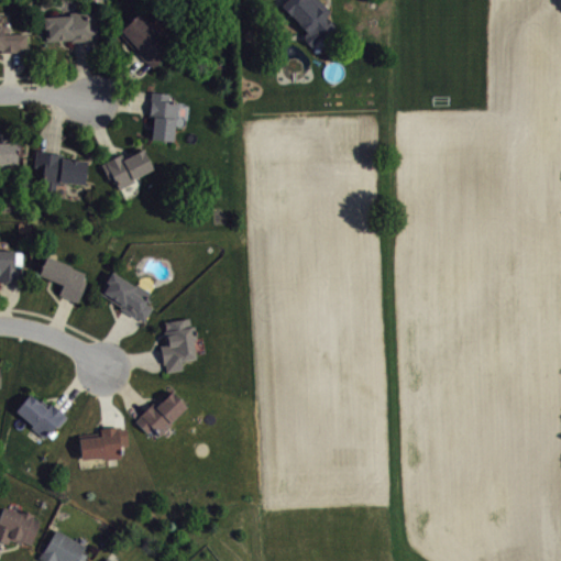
[(285,0),(281,4),(307,32),(312,28),(323,40),(337,26),(325,14),(330,10),(320,0),(285,0)]
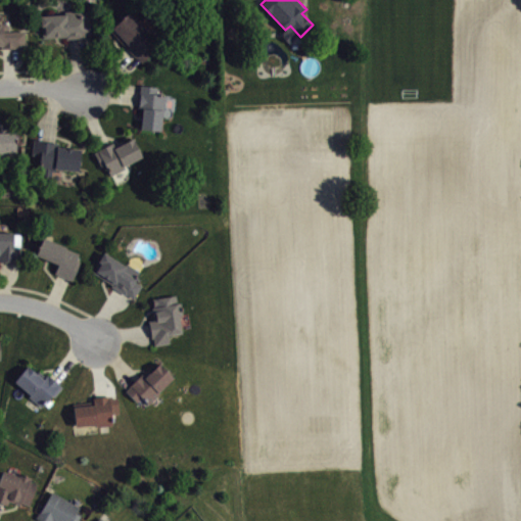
[(42,17),(42,29),(45,29),(46,40),(67,39),(67,41),(87,41),(87,38),(93,38),(92,13),(67,14),(67,16),(42,17)]
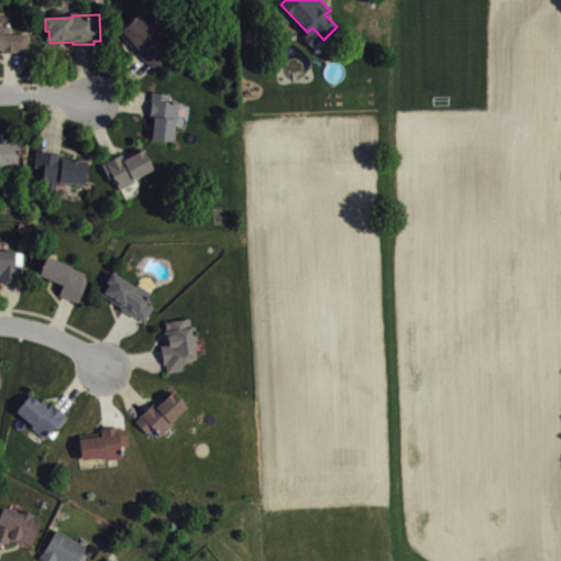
[(139,15),(121,32),(134,46),(132,48),(154,70),(168,58),(163,53),(165,51),(158,43),(162,40),(139,15)]
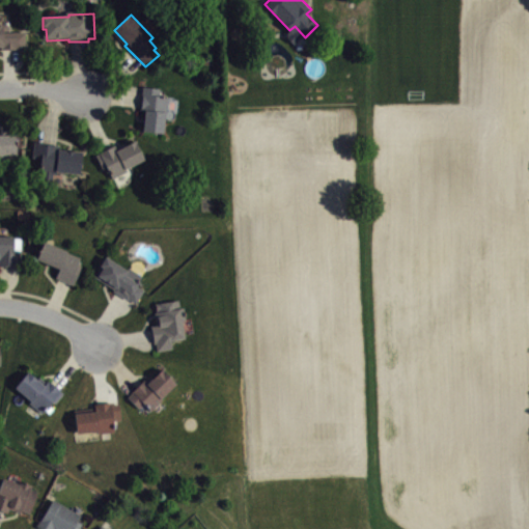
[(0,26),(0,49),(2,49),(2,52),(27,51),(27,34),(9,34),(9,28),(2,28),(2,26),(0,26)]
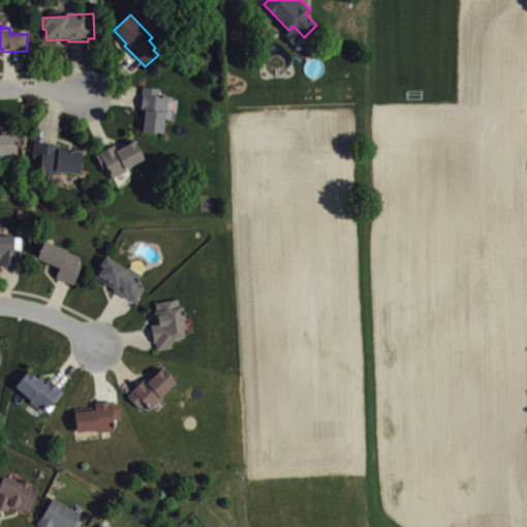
[(169,99),(168,115),(165,114),(163,135),(144,133),(146,113),(142,112),(144,89),(161,90),(160,98),(169,99)]
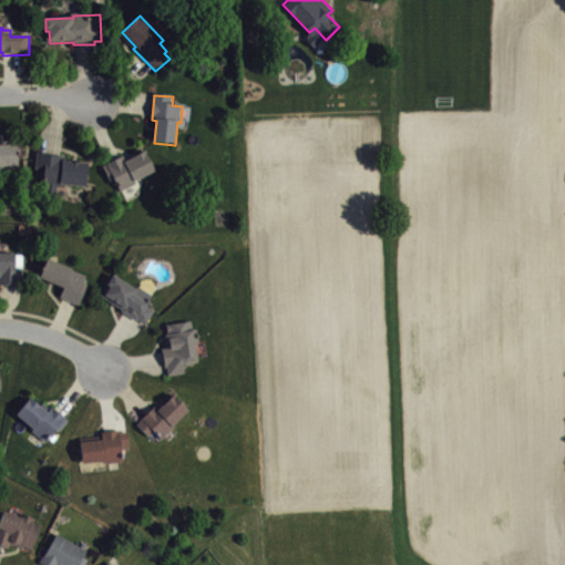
[(0,145),(19,145),(20,164),(11,164),(12,178),(0,178),(0,145)]
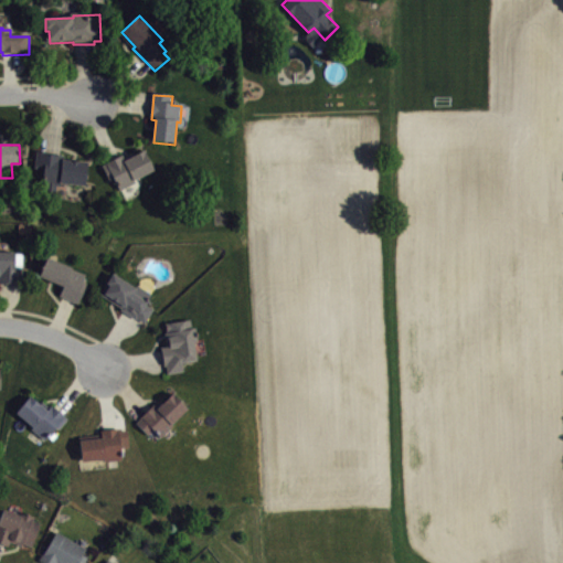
[(145,150),(155,169),(134,180),(136,183),(120,192),(106,165),(121,156),(125,161),(145,150)]
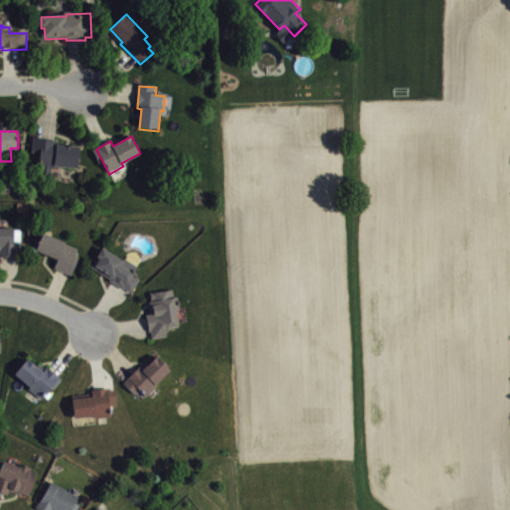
[(82,149),(79,169),(56,167),(56,170),(52,170),(51,180),(42,179),(43,170),(39,169),(41,155),(32,154),(34,140),(57,142),(56,146),(82,149)]
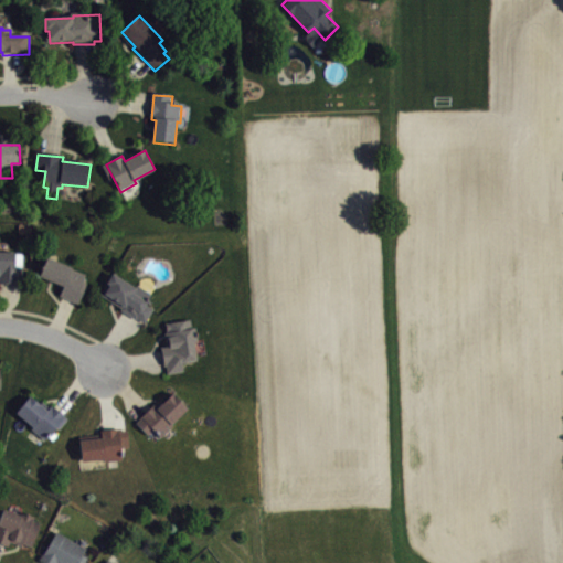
[(0,282),(22,284),(23,267),(14,266),(16,253),(0,252),(0,282)]
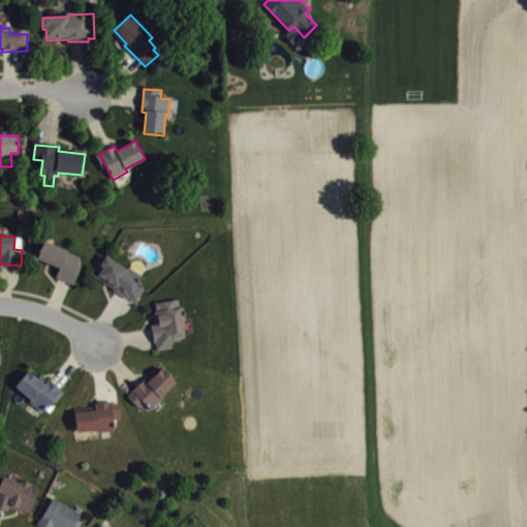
[(43,240),(36,257),(60,267),(56,277),(74,284),(83,266),(79,264),(83,255),(43,240)]
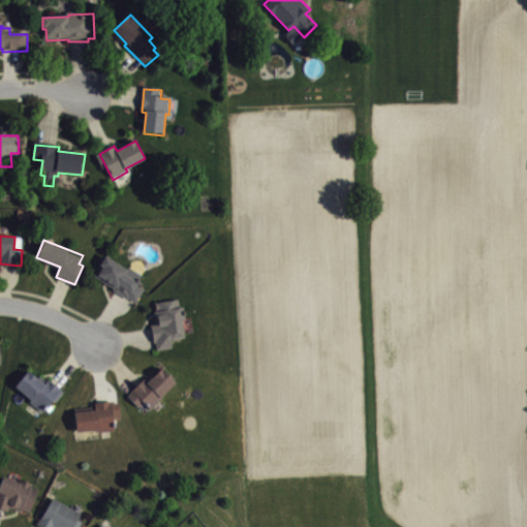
[(106,256),(101,265),(104,267),(98,275),(116,286),(115,289),(136,304),(146,290),(138,285),(144,276),(129,267),(128,270),(106,256)]
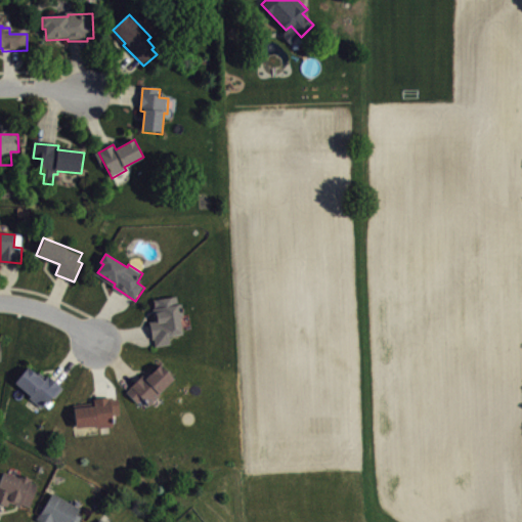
[(154,300),(156,308),(154,308),(156,321),(149,322),(151,340),(155,339),(156,348),(172,345),(170,336),(183,334),(180,317),(184,316),(182,305),(178,305),(177,296),(154,300)]
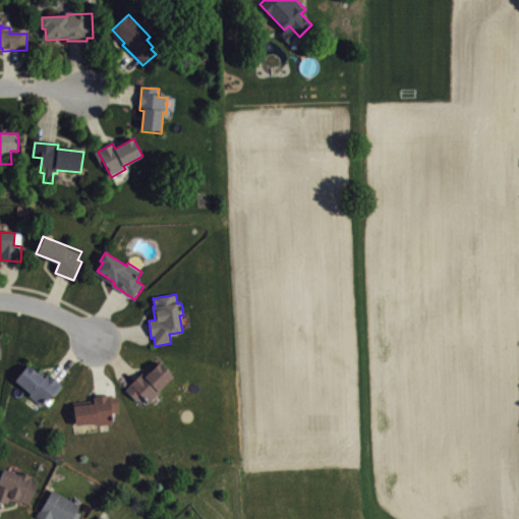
[(162,364),(146,380),(142,377),(126,393),(137,404),(142,400),(150,406),(161,396),(159,394),(175,378),(162,364)]
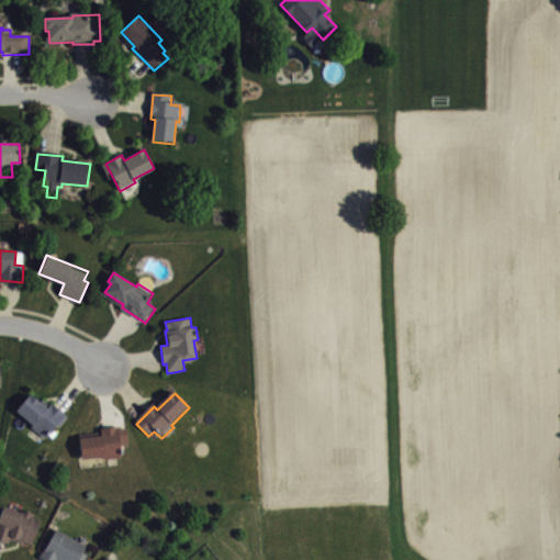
[(69,416),(60,427),(57,424),(46,437),(15,411),(30,395),(40,403),(43,399),(49,405),(52,402),(69,416)]
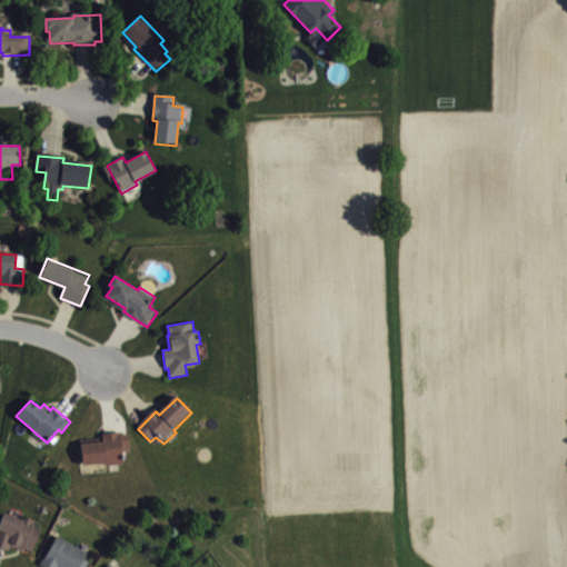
[(125,431),(101,434),(102,441),(80,444),(82,466),(106,463),(106,465),(126,463),(125,449),(127,449),(125,431)]
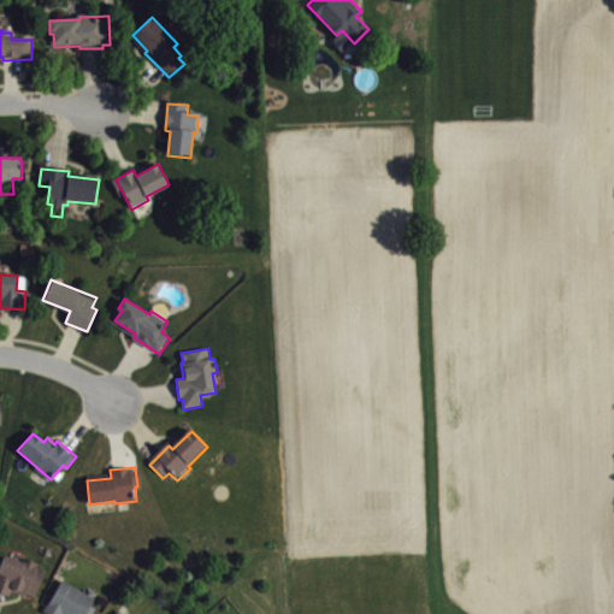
[(4,556),(0,567),(0,591),(12,596),(13,591),(27,596),(28,592),(39,596),(48,571),(15,559),(13,561),(4,556)]
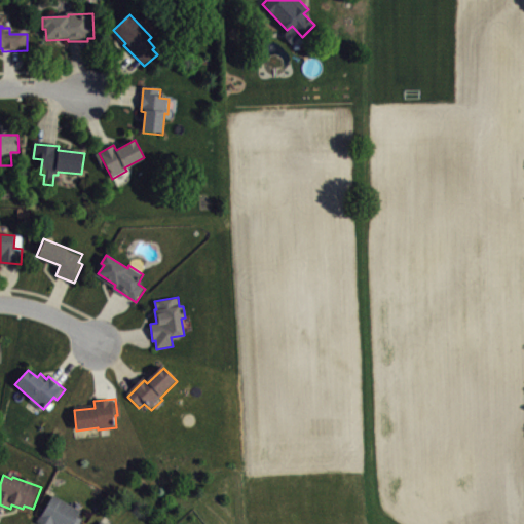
[(53,495),(39,523),(82,523),(83,522),(78,519),(81,512),(53,495)]
